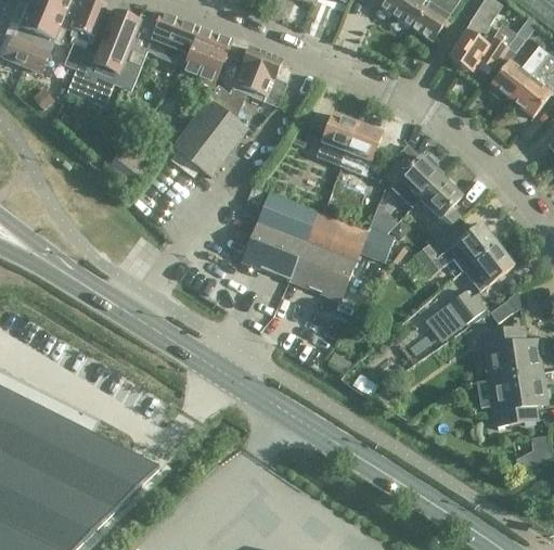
[(29,2),(20,25),(55,39),(56,40),(63,25),(72,28),(71,34),(91,41),(94,34),(107,1),(105,0),(25,0),(29,2)]
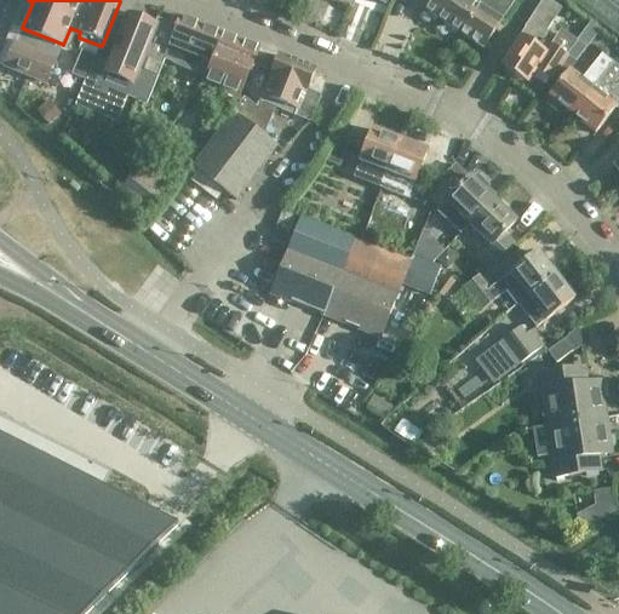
[(423,0),(422,1),(459,28),(479,0),(423,0)]
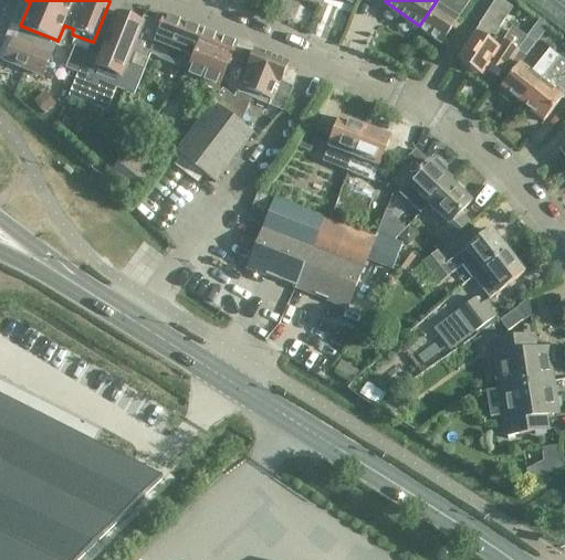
[(461,10),(468,0),(437,0),(419,25),(440,40),(460,10),(461,10)]
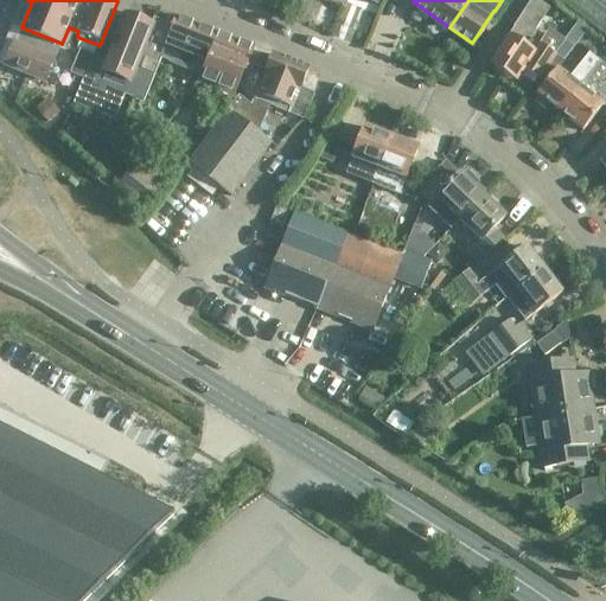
[(550,5),(543,0),(529,0),(491,59),(517,77),(525,64),(540,74),(556,50),(563,56),(574,42),(566,34),(550,25),(541,39),(535,49),(524,42),(550,5)]
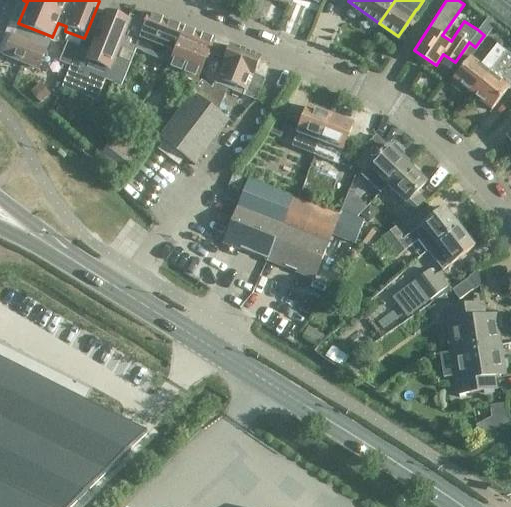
[(477,0),(510,25),(510,0),(477,0)]
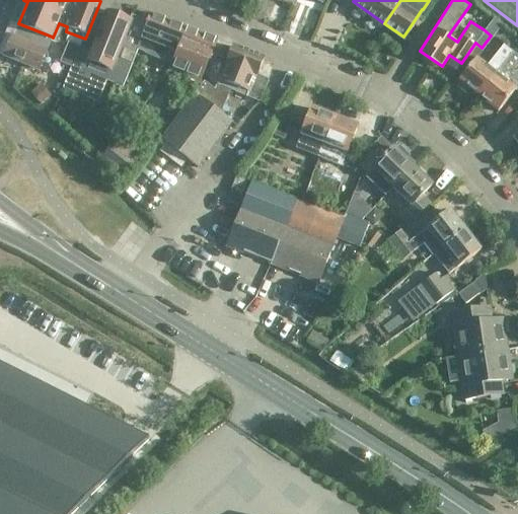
[(122,42),(133,11),(131,10),(129,15),(107,7),(91,47),(79,43),(71,63),(84,68),(88,58),(111,66),(116,52),(121,42),(122,42)]
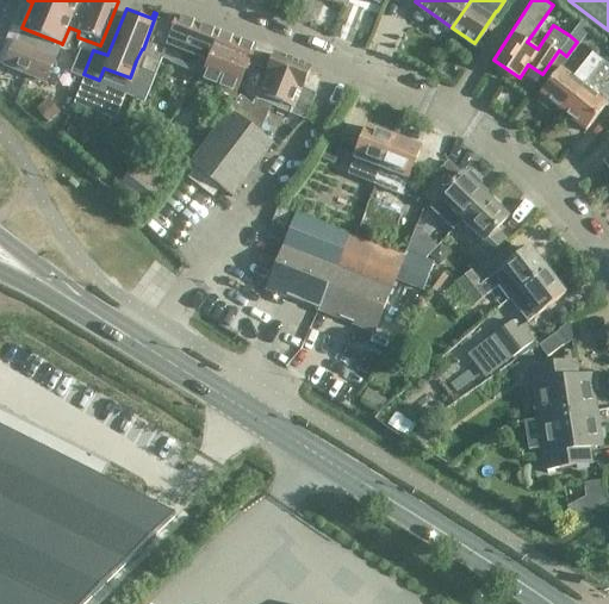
[(202,62),(206,50),(209,50),(218,27),(178,11),(173,20),(156,13),(143,49),(159,55),(162,48),(202,62)]
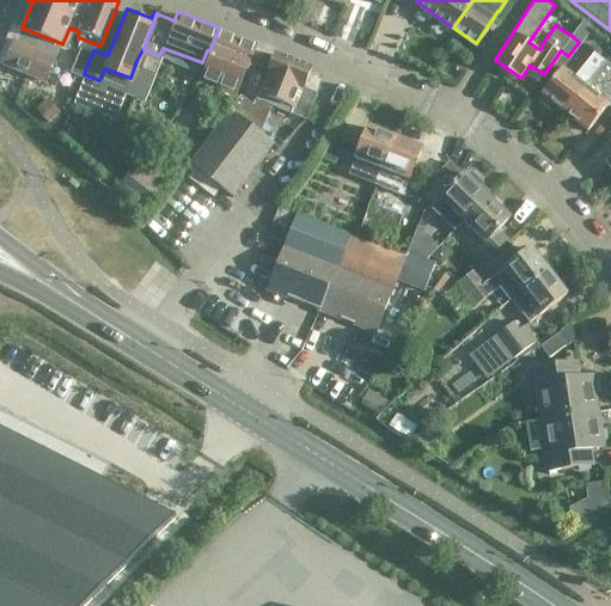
[(55,56),(61,43),(22,28),(19,34),(17,40),(16,40),(6,61),(46,78),(56,56),(55,56)]
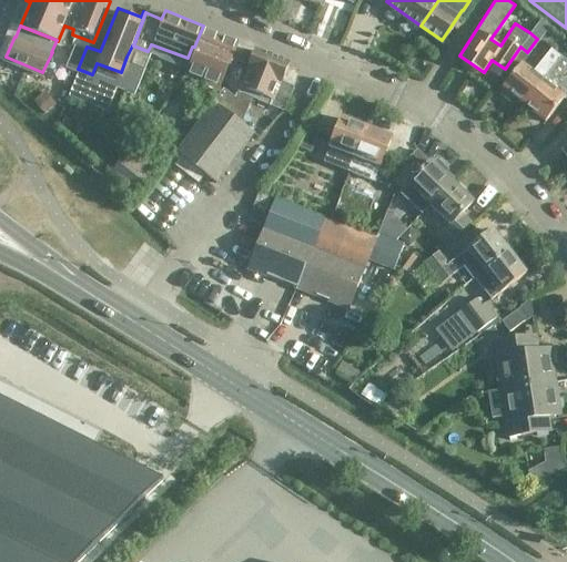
[(219,88),(226,69),(230,61),(231,61),(239,40),(203,26),(194,47),(183,74),(219,88)]
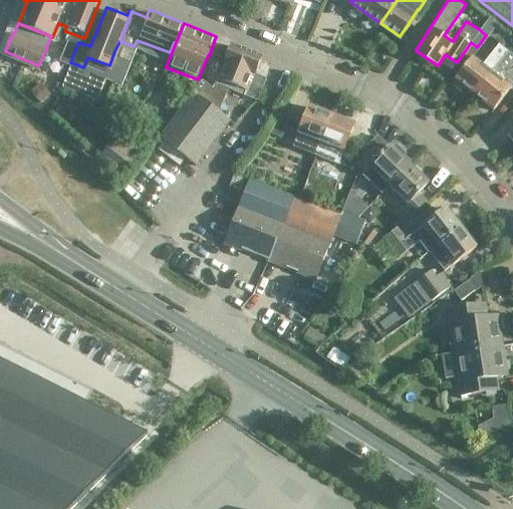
[(59,57),(70,62),(78,42),(67,37),(59,57)]
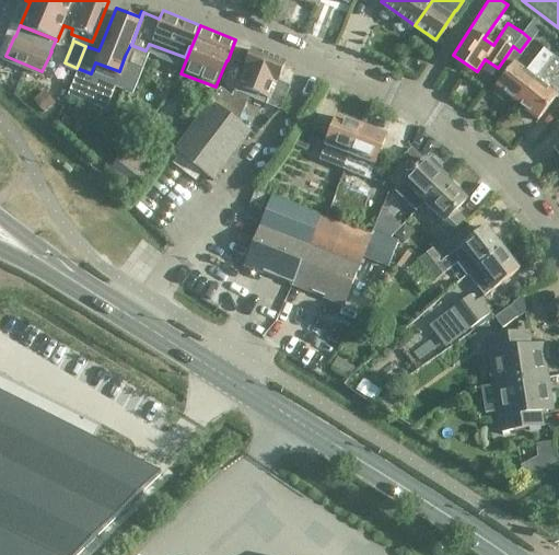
[(516,100),(554,53),(543,44),(525,67),(514,58),(496,82),(497,83),(492,89),(503,97),(508,92),(516,100)]
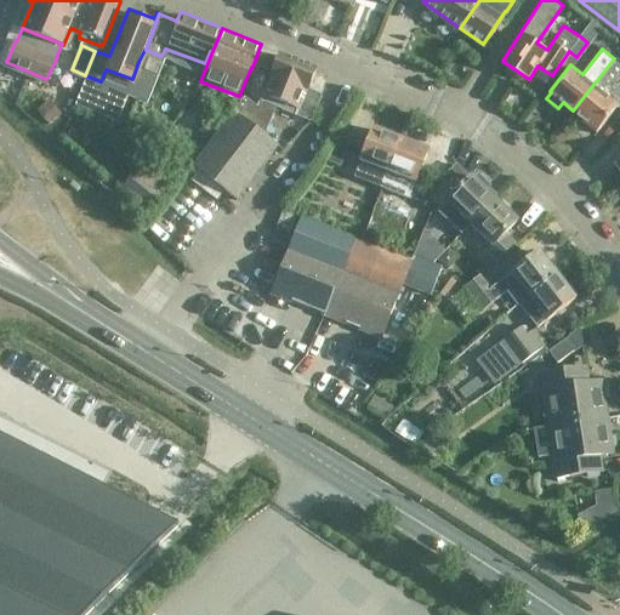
[(316,64),(279,50),(257,103),(245,94),(234,108),(192,164),(237,198),(279,142),(266,131),(277,103),(311,118),(322,91),(307,85),(316,64)]
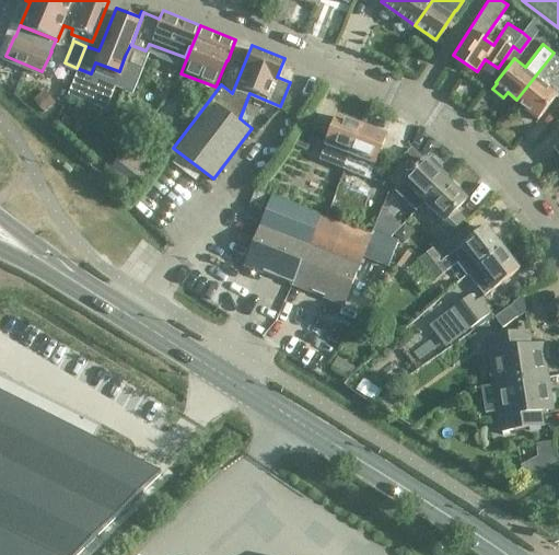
[(558,56),(554,53),(516,100),(537,116),(557,92),(546,83),(558,66),(558,56)]
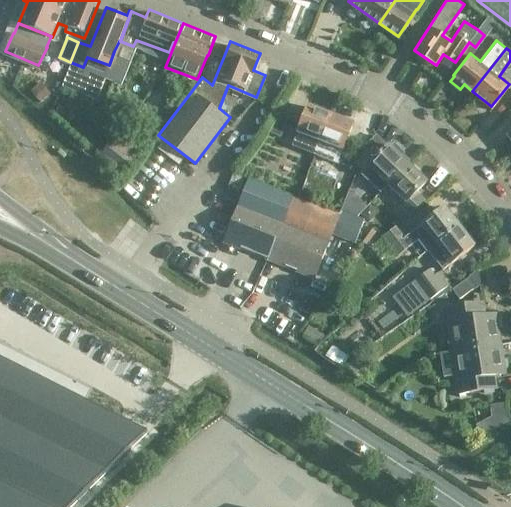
[(315,152),(330,111),(307,103),(296,131),(291,143),(315,152)]
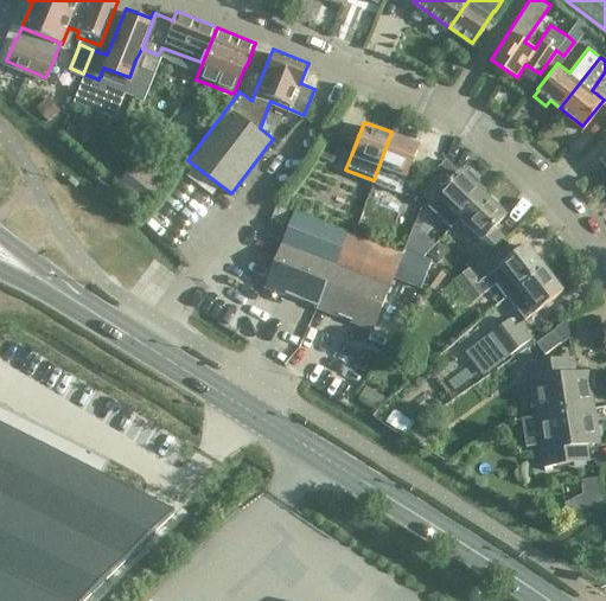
[(400,191),(406,176),(419,142),(391,132),(374,180),(400,191)]
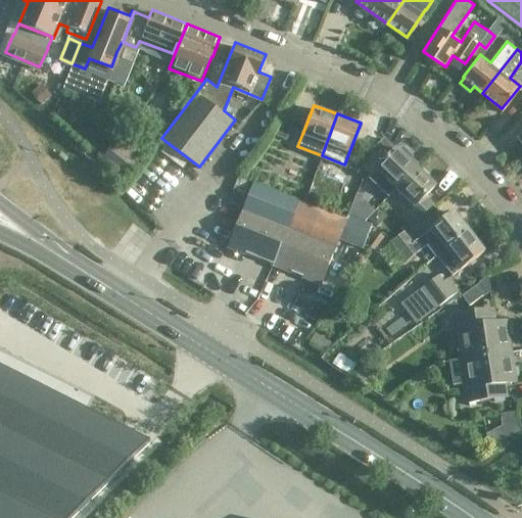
[(416,165),(409,156),(413,152),(402,143),(398,147),(397,146),(396,147),(384,135),(371,149),(368,158),(363,165),(371,172),(369,174),(388,193),(394,186),(416,165)]
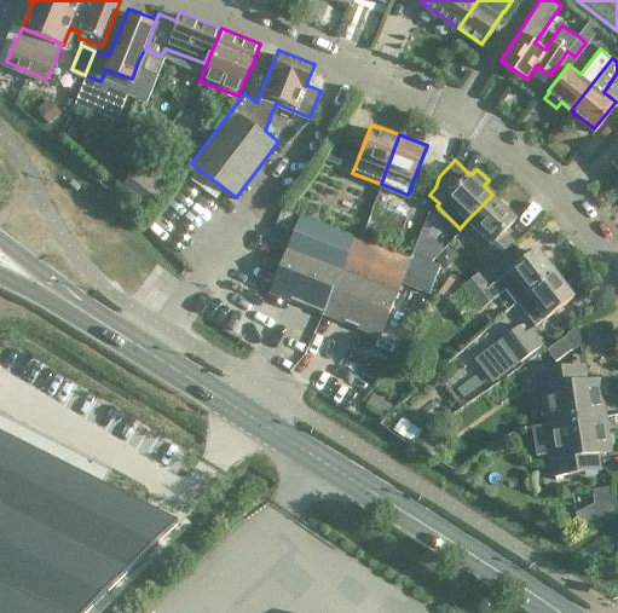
[(150,210),(169,188),(138,163),(120,186),(150,210)]
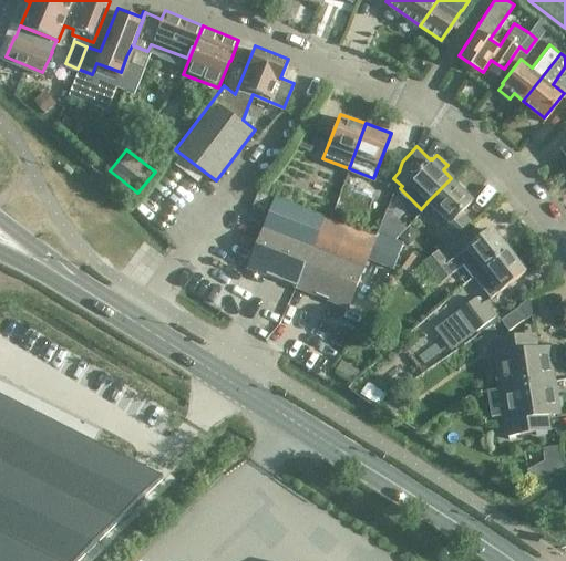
[(472,198),(451,178),(428,201),(448,220),(442,226),(453,237),(471,218),(462,209),(472,198)]
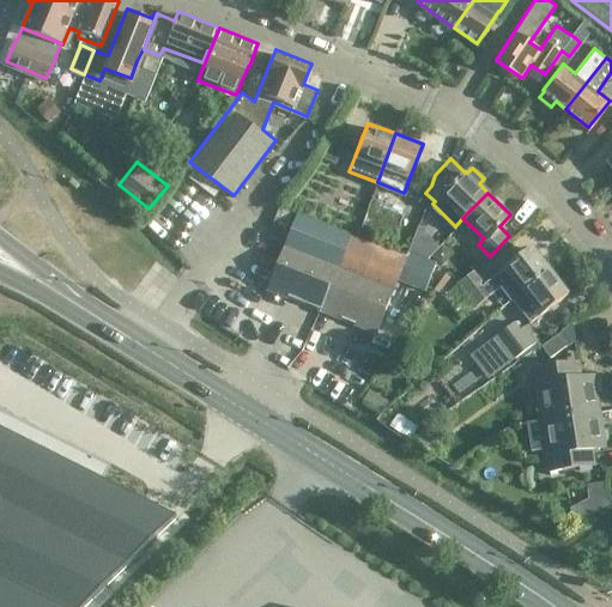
[(322,307),(352,231),(297,210),(267,285),(322,307)]
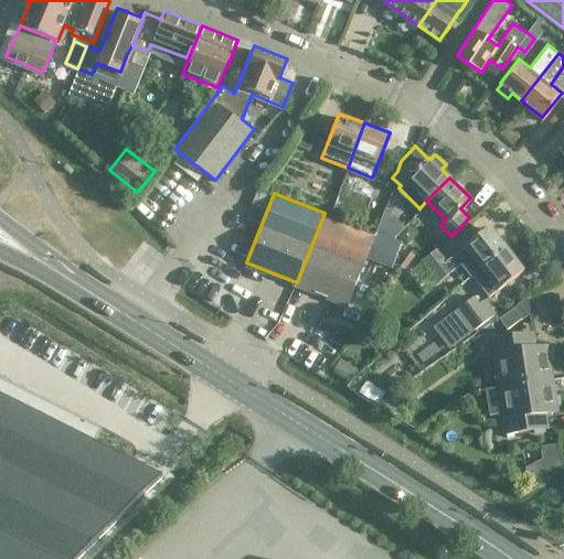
[(348,302),(366,254),(374,233),(325,213),(297,282),(348,302)]
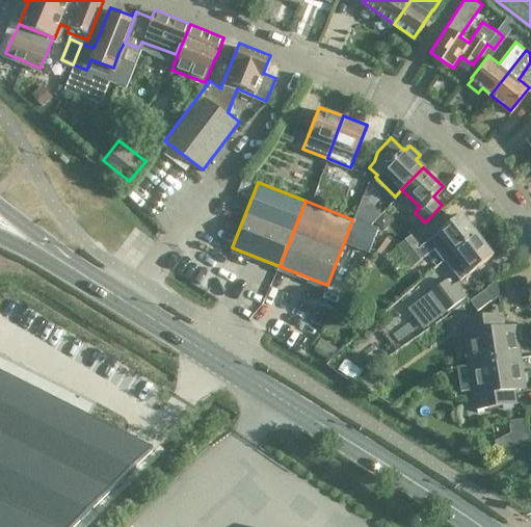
[(353,215),(366,219),(371,221),(378,214),(356,206),(353,215)]
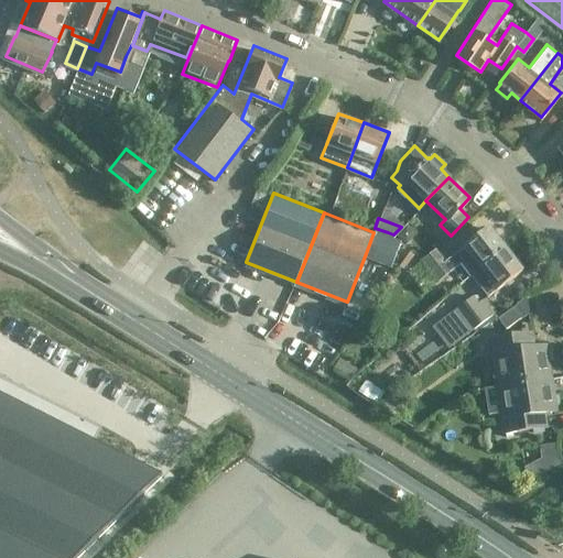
[(471,272),(479,265),(480,266),(506,247),(489,225),(463,244),(464,245),(446,259),(436,245),(422,255),(439,277),(451,269),(450,267),(462,259),(471,272)]
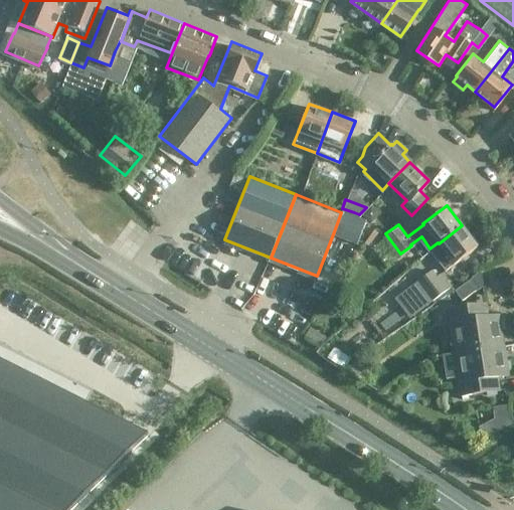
[(334,231),(345,236),(354,212),(342,208),(341,212),(334,231)]
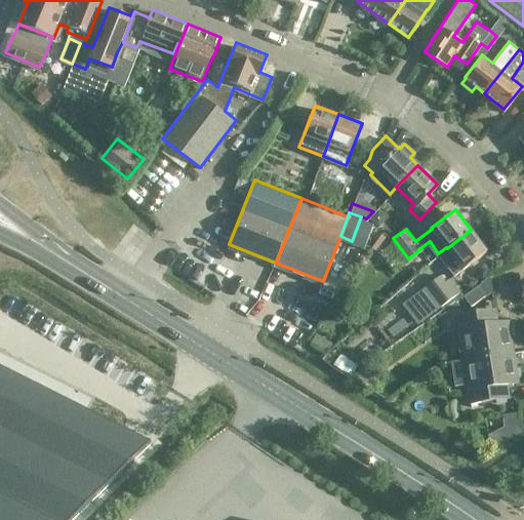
[(371,222),(371,221),(366,218),(361,216),(352,241),(364,245),(373,223),(371,222)]
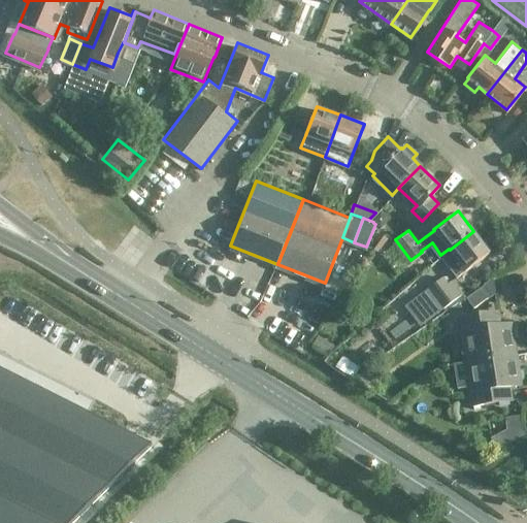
[(450,250),(457,260),(465,269),(490,251),(473,231),(450,250)]
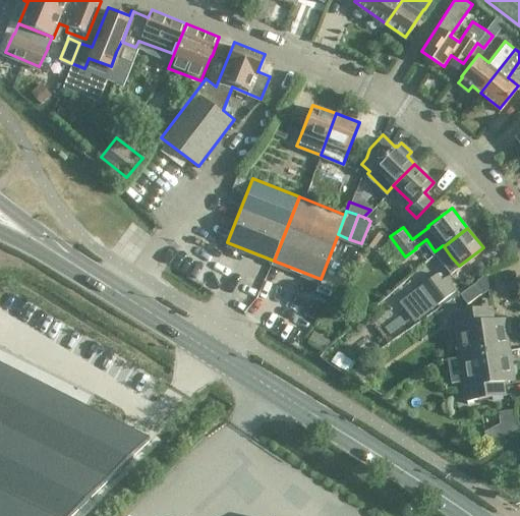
[(447,274),(443,277),(438,270),(422,282),(416,287),(420,292),(407,302),(417,317),(430,306),(437,301),(437,302),(457,287),(447,274)]
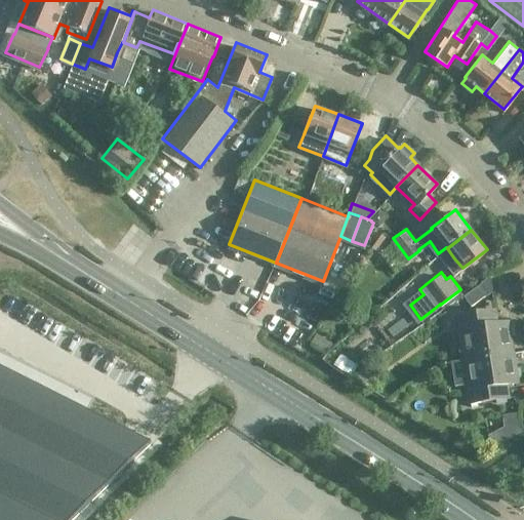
[(472,307),(496,302),(491,278),(467,283),(472,307)]
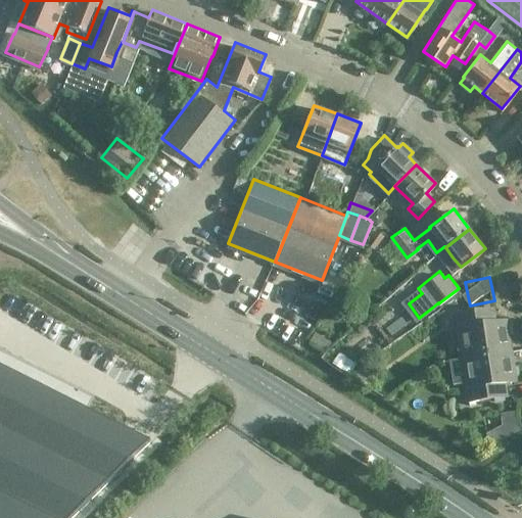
[(454,312),(460,356),(511,347),(507,317),(495,319),(493,305),(454,312)]
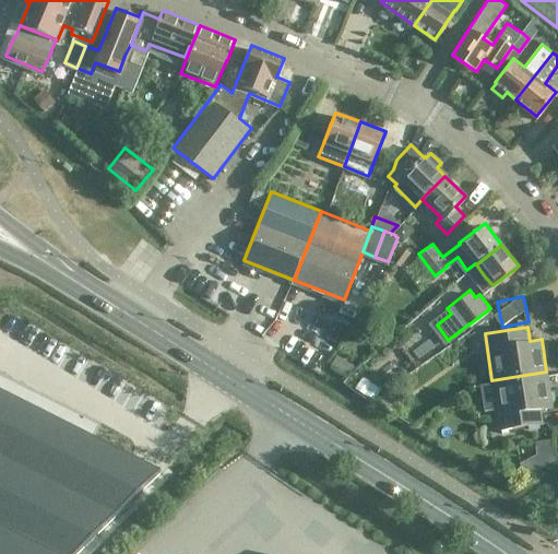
[(0,553),(74,553),(162,470),(95,436),(103,422),(0,369),(0,553)]
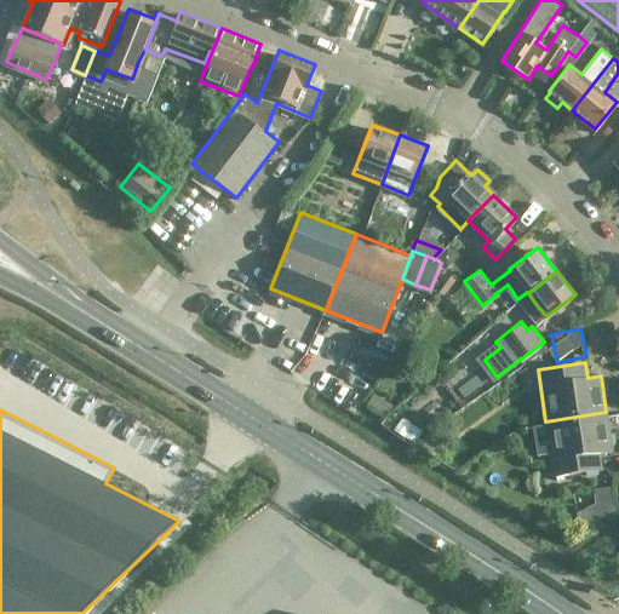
[(545,422),(552,474),(602,466),(599,449),(612,448),(606,412),(545,422)]
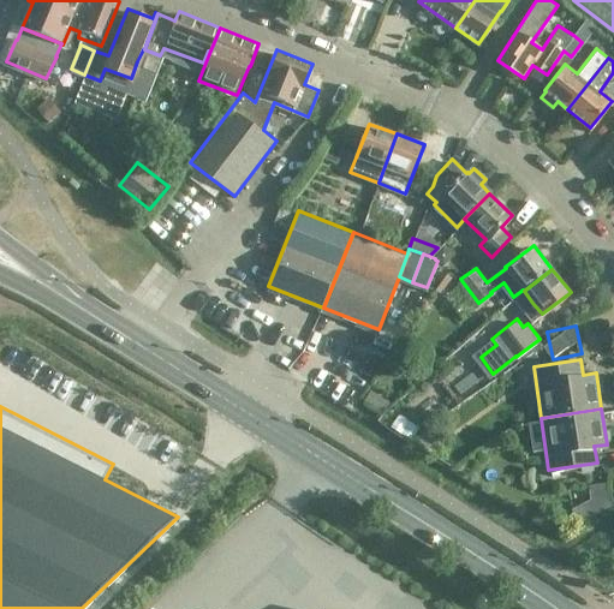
[(591,494),(576,500),(580,514),(612,502),(603,478),(588,484),(591,494)]
